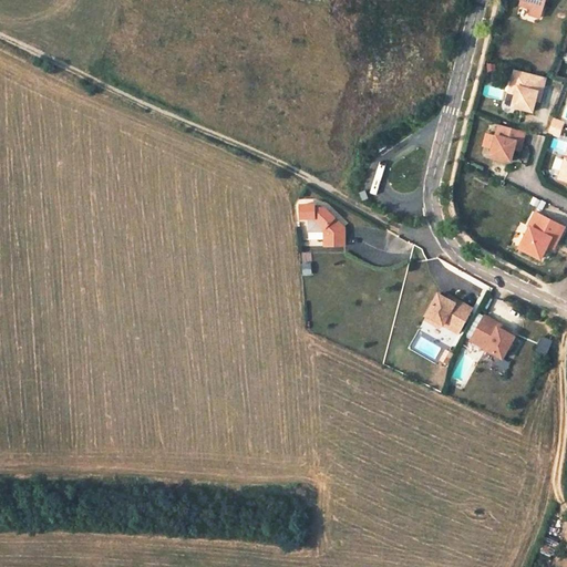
[(544,0),(519,0),(519,2),(531,7),(529,12),(539,16),(544,0)]
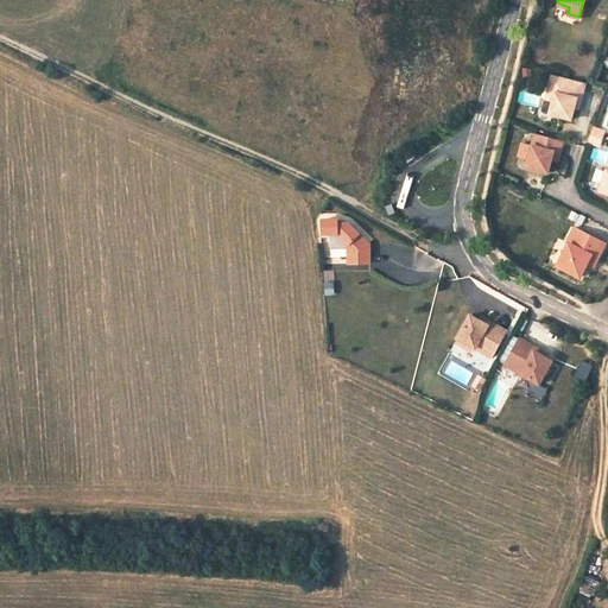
[(574,105),(576,96),(580,97),(584,81),(551,71),(548,88),(555,90),(552,97),(549,111),(570,116),(574,105)]
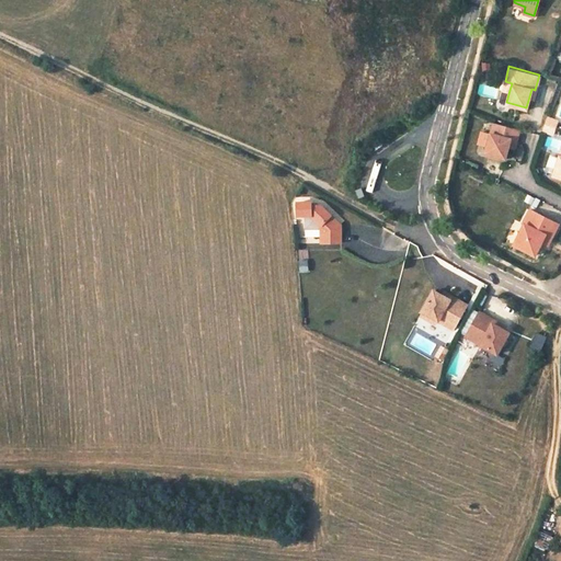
[(554,128),(557,122),(546,118),(544,125),(554,128)]
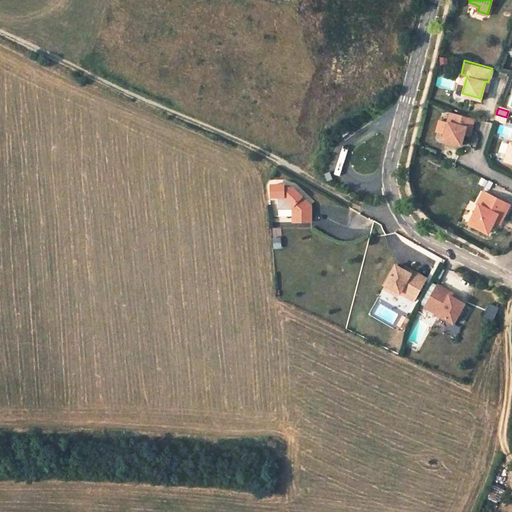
[(463,134),(465,128),(471,129),(473,119),(450,113),(442,140),(460,145),(463,134)]
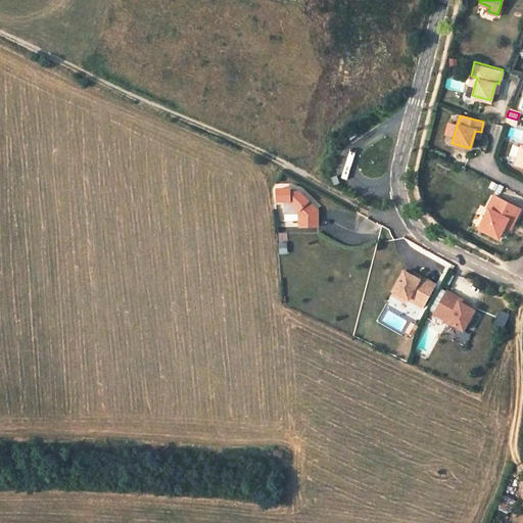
[(318,226),(318,209),(298,192),(290,192),(290,189),(277,190),(277,201),(289,201),(299,210),(300,227),(318,226)]
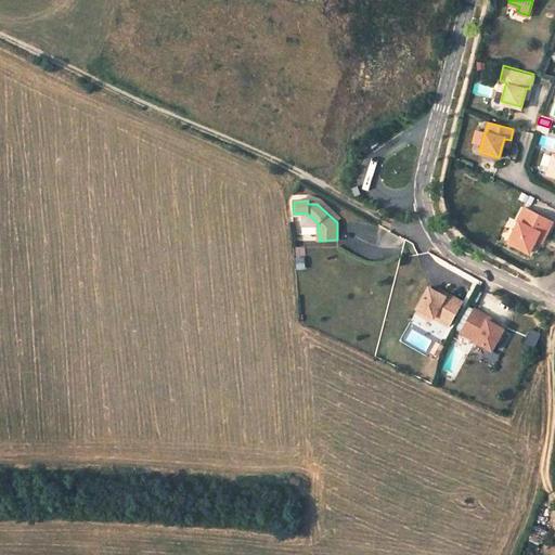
[(523,223),(529,210),(524,207),(516,221),(518,222),(518,221),(523,223)]
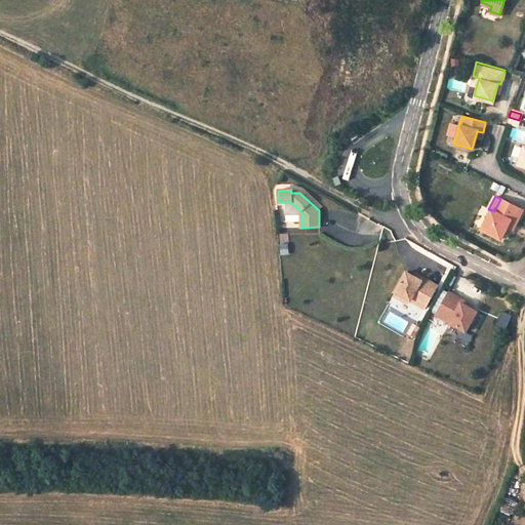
[(515,223),(521,209),(500,199),(494,211),(490,209),(490,210),(480,229),(499,239),(506,227),(509,219),(515,223)]
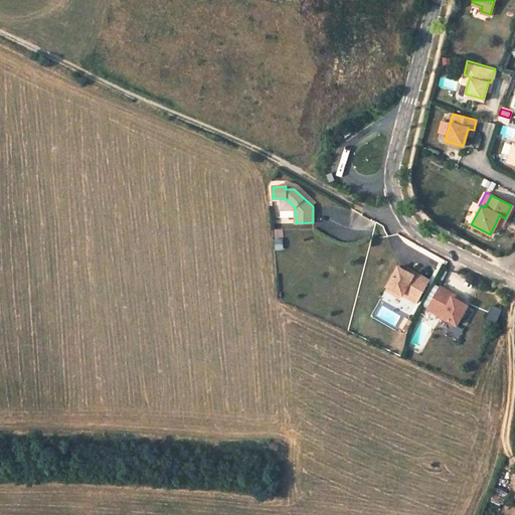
[(501,225),(505,218),(499,215),(496,222),(501,225)]
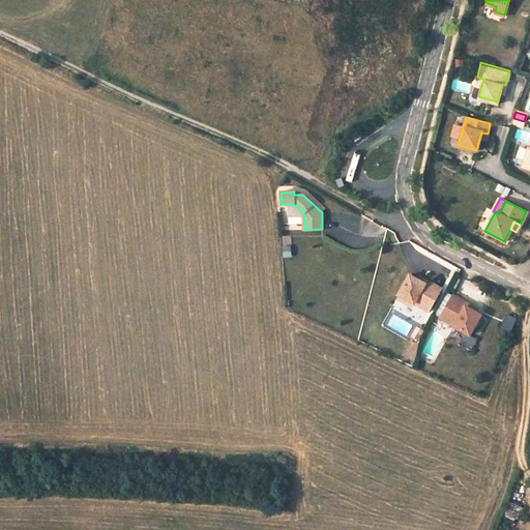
[(429,313),(442,289),(428,281),(425,284),(410,275),(399,295),(401,296),(405,299),(414,303),(429,313)]
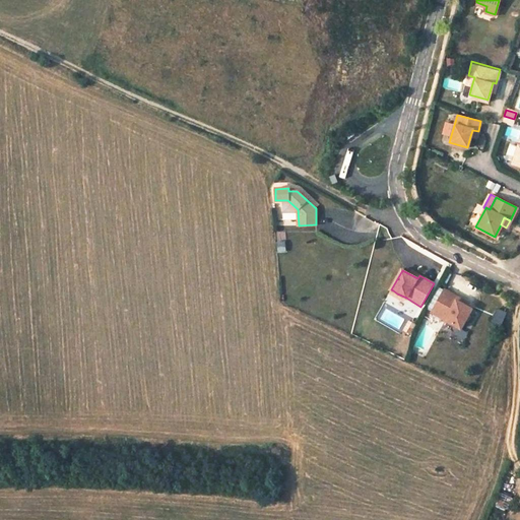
[(472,310),(457,301),(459,298),(445,289),(432,313),(461,329),(472,310)]
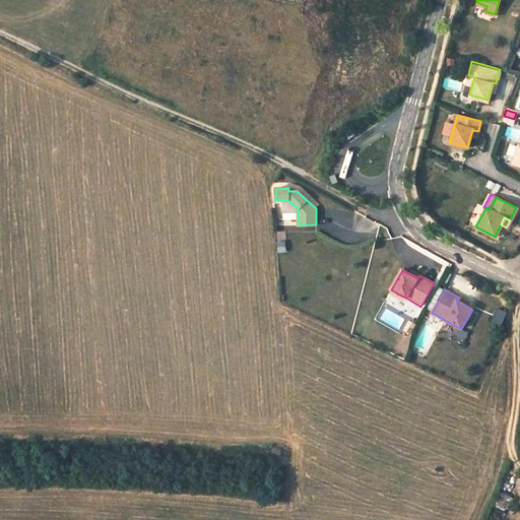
[(397,294),(393,290),(391,294),(404,302),(406,298),(397,294)]
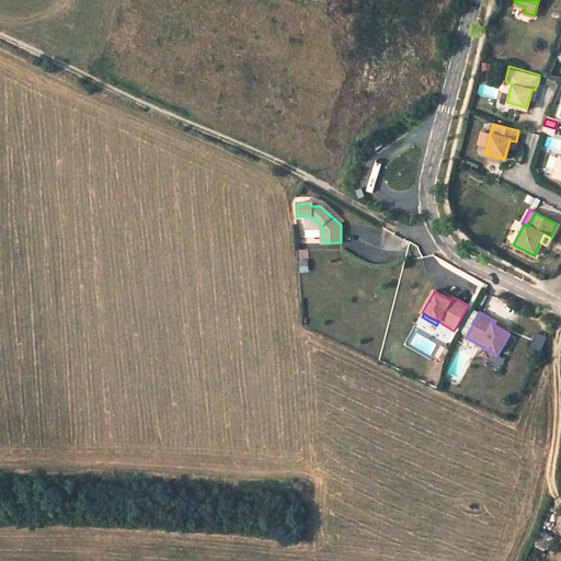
[(539,546),(552,549),(556,537),(542,534),(539,546)]
